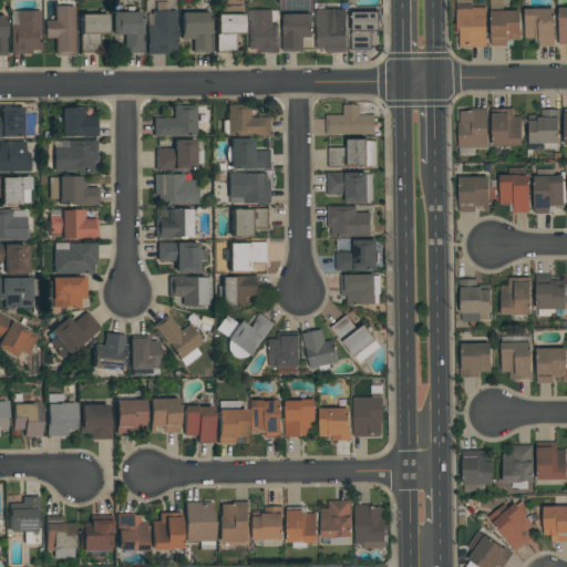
[(459,48),(459,33),(455,33),(455,0),(472,0),(472,7),(486,7),(486,48),(459,48)]
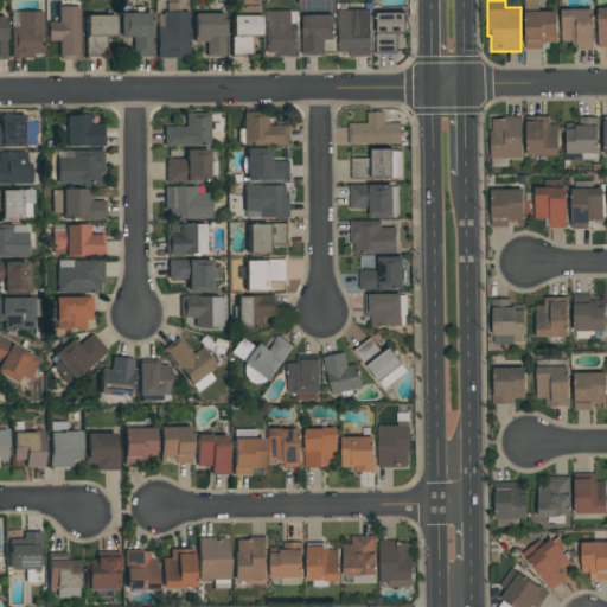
[(524,48),(524,12),(524,0),(538,0),(538,11),(556,11),(556,43),(542,43),(542,48),(524,48)]
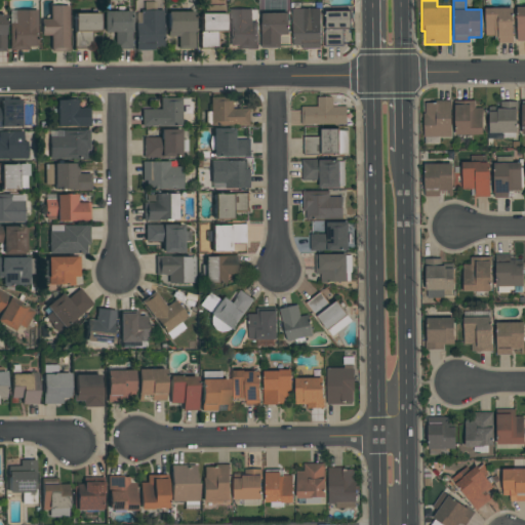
[(135,11),(140,11),(140,10),(144,10),(144,1),(155,1),(155,10),(163,10),(163,47),(154,47),(154,49),(135,49),(135,11)]
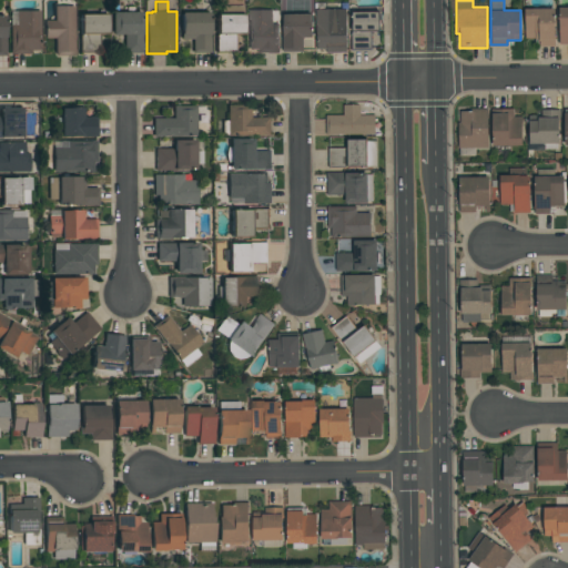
[(73,6),(74,54),(54,54),(54,38),(44,38),(44,20),(54,20),(54,6),(73,6)]
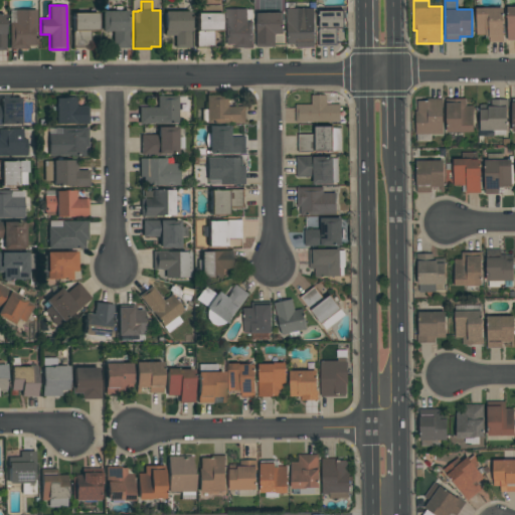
[(221,31),(212,31),(213,47),(195,47),(195,30),(196,30),(195,13),(200,13),(200,6),(220,5),(220,12),(221,31)]
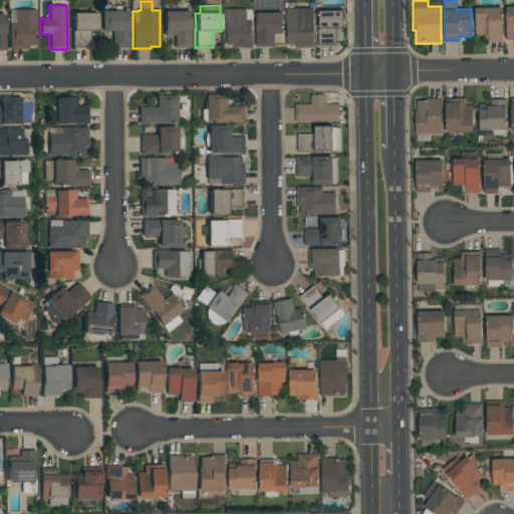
[(313,47),(295,47),(295,44),(286,44),(286,22),(285,22),(285,8),(313,8),(313,47)]
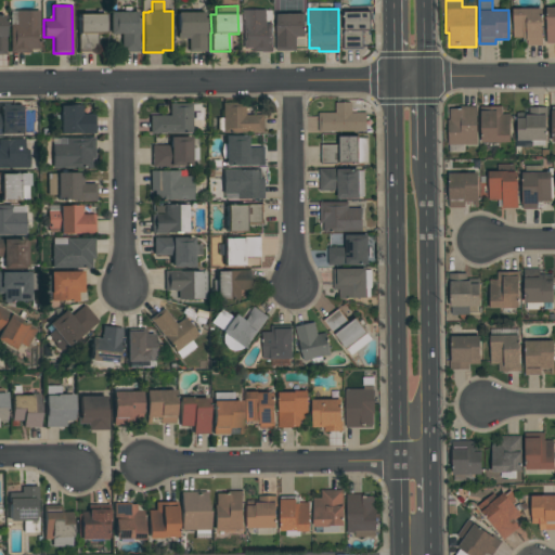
[(542,9),(542,44),(526,44),(526,38),(523,38),(523,37),(513,37),(513,9),(542,9)]
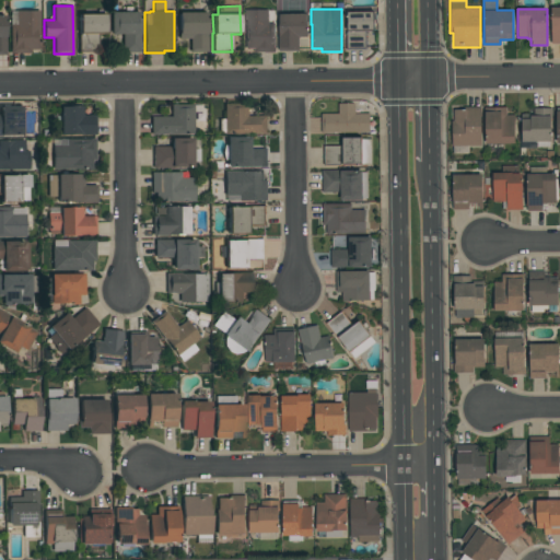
[(268,10),(268,23),(275,23),(275,53),(254,53),(254,49),(244,49),(244,10),(268,10)]
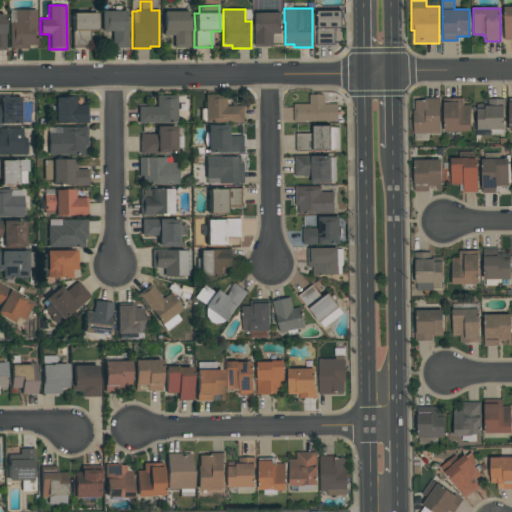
[(8,49),(8,10),(36,10),(36,45),(27,45),(27,49),(8,49)]
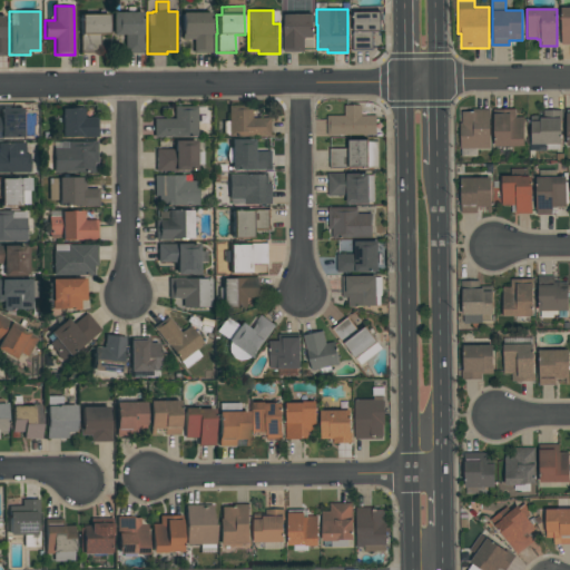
[(143,53),(124,53),(124,35),(111,35),(111,11),(143,11),(143,53)]
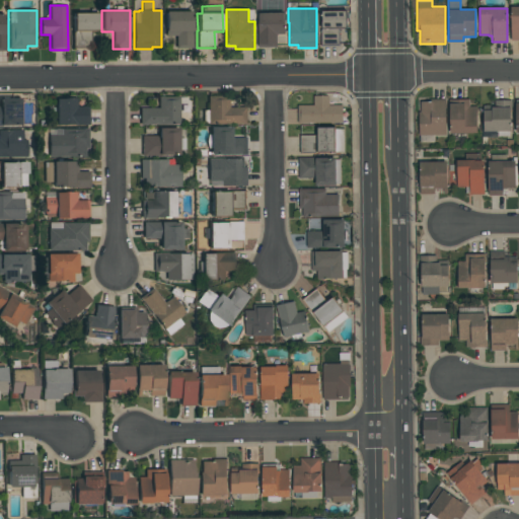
[(165,35),(165,11),(191,11),(191,31),(192,31),(192,48),(175,48),(175,35),(165,35)]
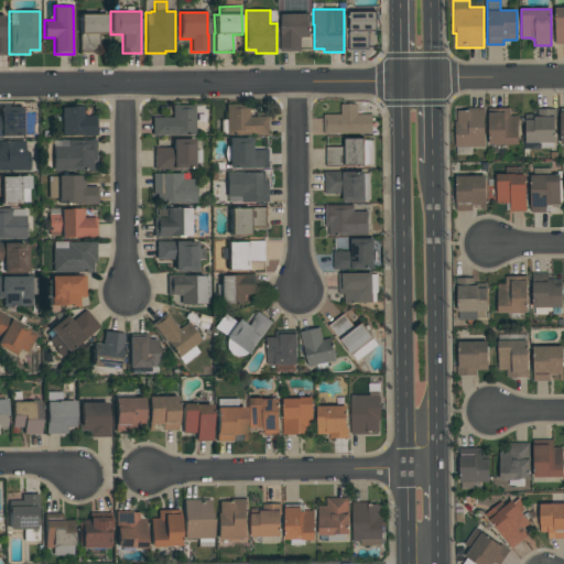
[(349,50),(349,31),(350,31),(350,12),(377,12),(377,31),(368,31),(368,50),(349,50)]
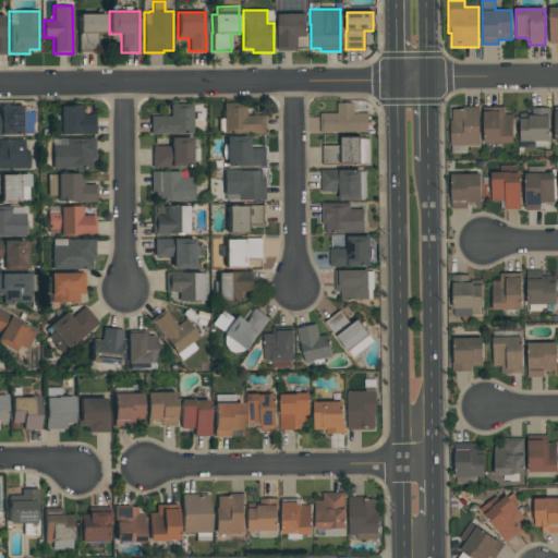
[(77,51),(77,13),(106,13),(106,34),(97,34),(97,51),(77,51)]
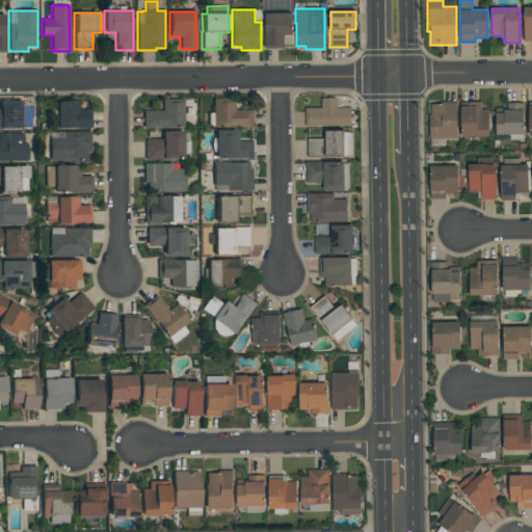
[(264,48),(264,33),(265,33),(265,24),(265,12),(291,12),(291,35),(284,35),(284,48),(264,48)]
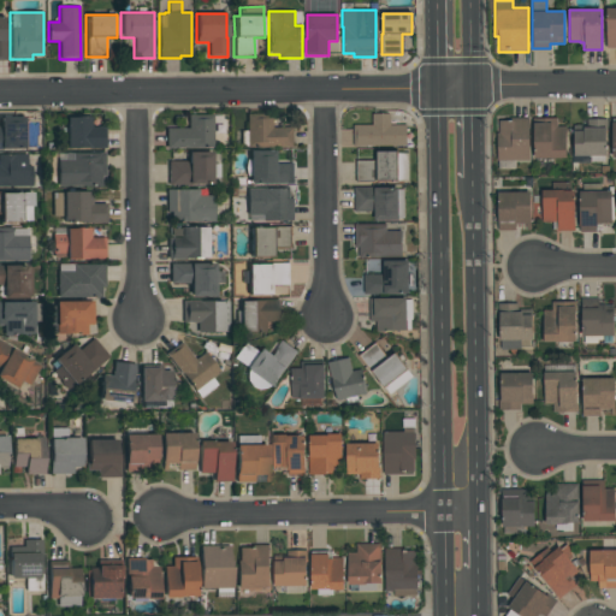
[(354,125),(372,125),(372,113),(390,113),(390,124),(407,124),(407,146),(360,146),(360,147),(354,147),(354,125)]
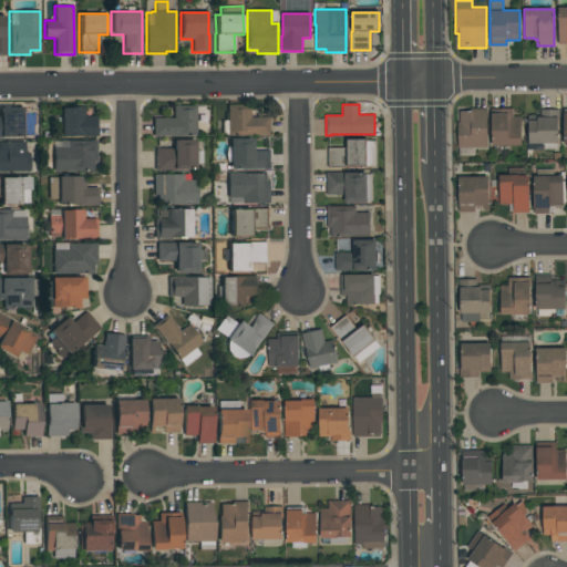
[(152,117),(172,117),(172,105),(195,105),(195,136),(152,136),(152,117)]
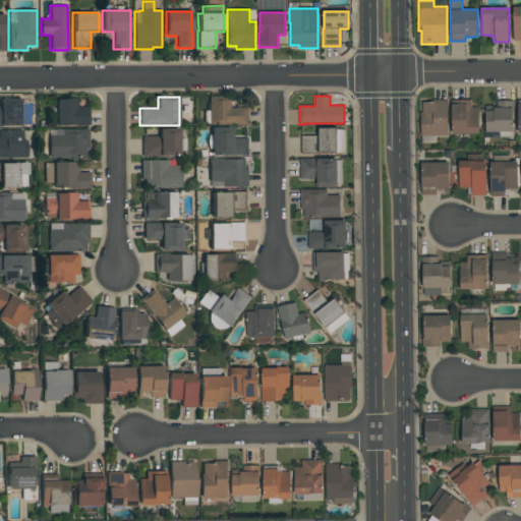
[(248,108),(248,124),(208,124),(208,123),(204,123),(204,111),(208,111),(208,97),(229,97),(229,108),(248,108)]
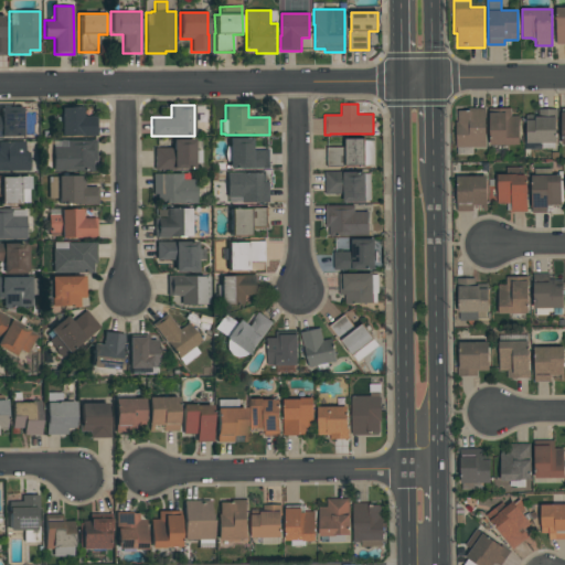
[(83,106),(83,116),(96,116),(96,136),(80,136),(80,135),(60,135),(60,106),(83,106)]
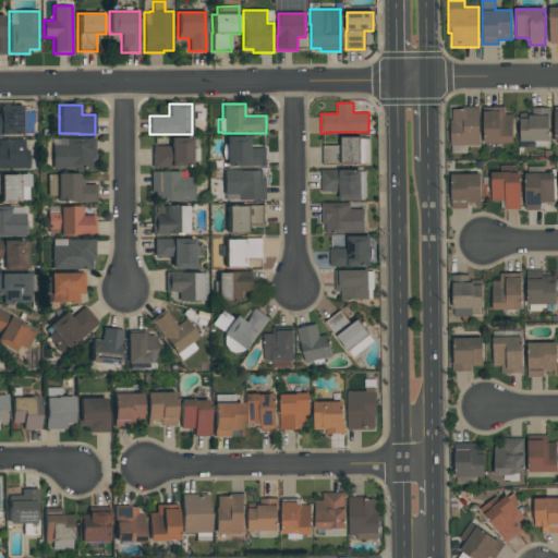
[(21,135),(1,135),(0,135),(0,106),(21,106),(21,135)]
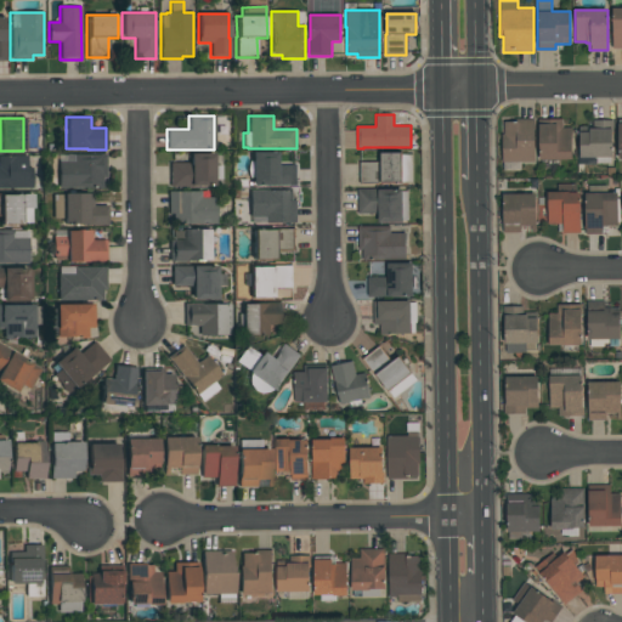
[(503,122),(515,122),(515,118),(535,118),(535,163),(502,163),(502,135),(503,135),(503,122)]
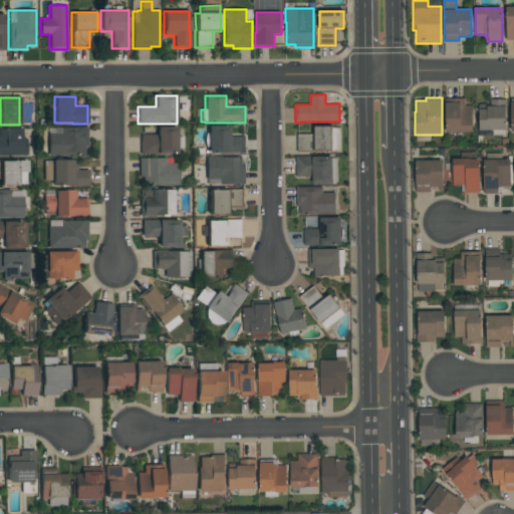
[(473,132),(446,132),(446,98),(465,98),(465,105),(473,105),(473,132)]
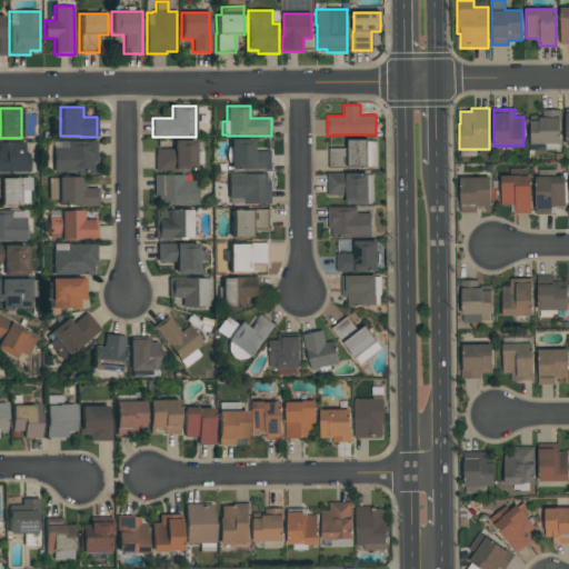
[(560,110),(560,118),(560,143),(558,143),(558,150),(546,150),(545,145),(530,145),(529,116),(542,116),(542,110),(560,110)]
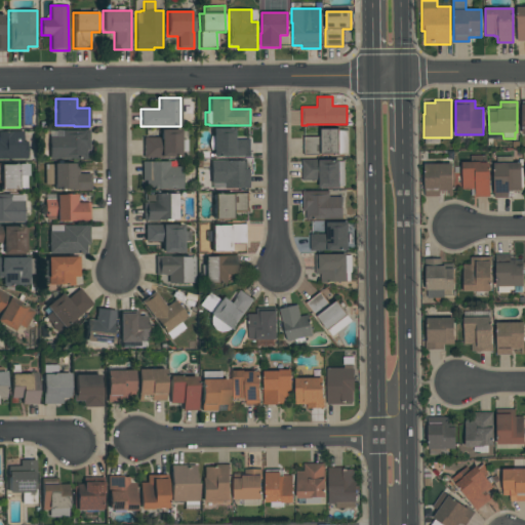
[(212,157),(212,128),(233,128),(233,139),(250,139),(250,157),(212,157)]
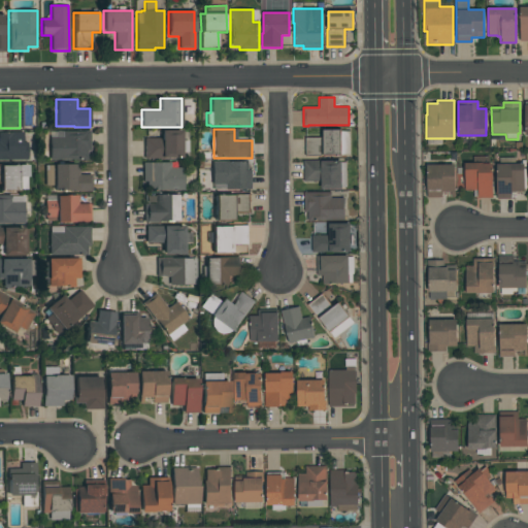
[(350,155),(341,155),(341,156),(323,156),(323,157),(305,157),(305,137),(323,137),(323,129),(341,129),(341,130),(350,130),(350,155)]
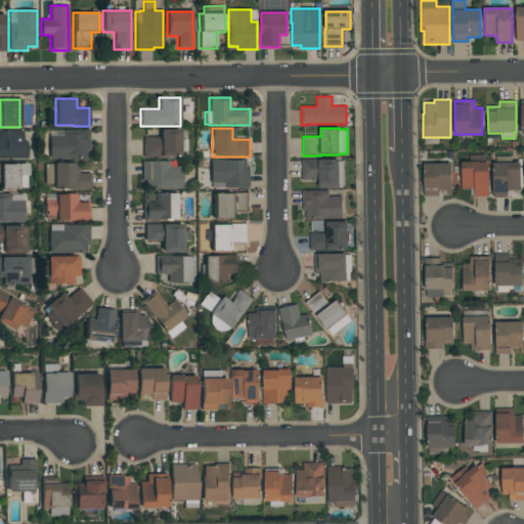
[(88,129),(88,149),(85,149),(85,159),(49,159),(49,136),(48,136),(48,130),(55,130),(83,130),(83,129),(88,129)]
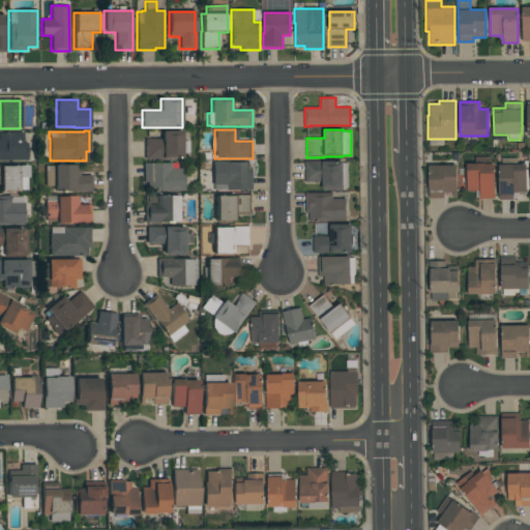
[(144,138),(162,138),(162,130),(182,130),(182,158),(164,158),(164,159),(144,159),(144,138)]
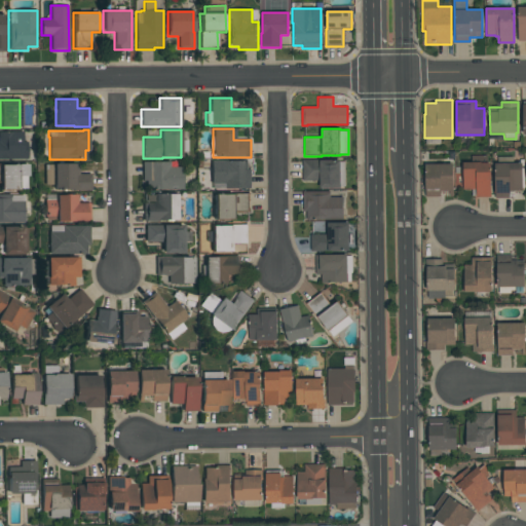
[(0,130),(23,130),(23,141),(27,141),(27,159),(0,159),(0,130)]
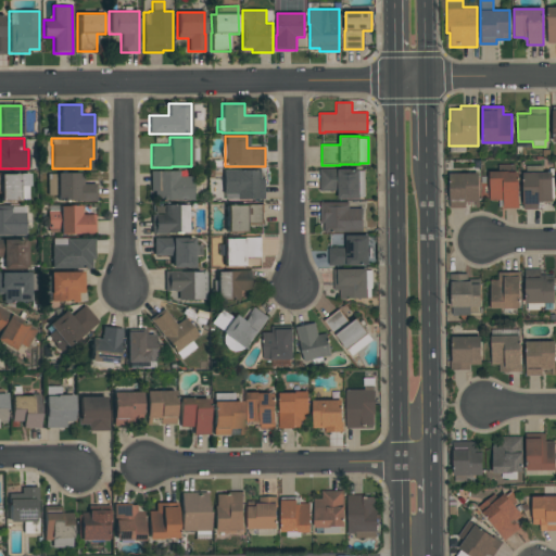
[(503,209),(503,200),(489,200),(489,172),(497,172),(497,164),(515,164),(515,172),(518,172),(518,209),(503,209)]
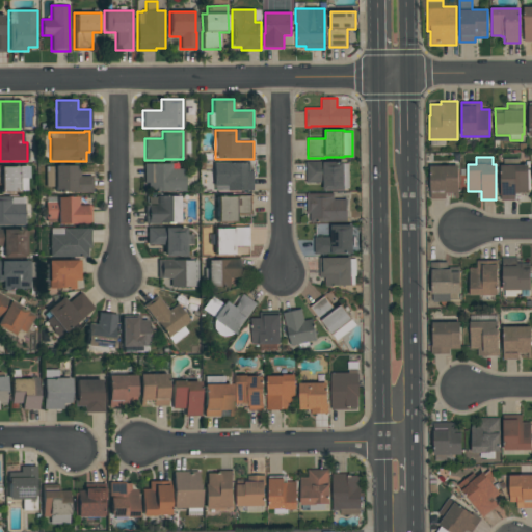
[(528,192),(520,192),(520,193),(514,193),(514,201),(500,201),(500,164),(503,164),(503,159),(520,159),(520,164),(528,164),(528,192)]
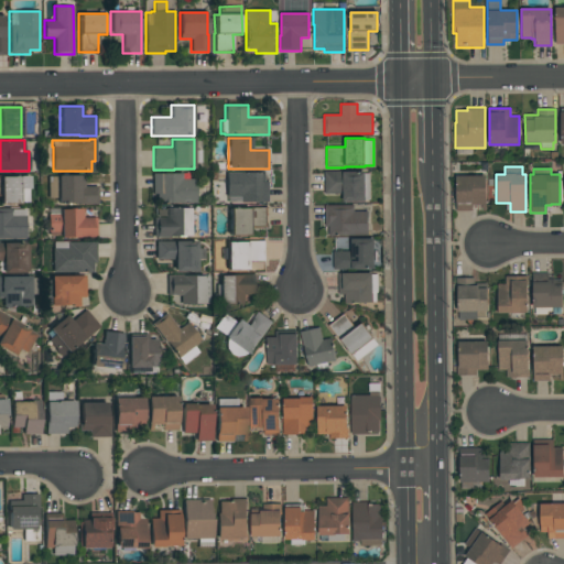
[(365,171),(365,173),(369,173),(369,199),(365,199),(365,202),(343,202),(343,194),(324,194),(324,171),(365,171)]
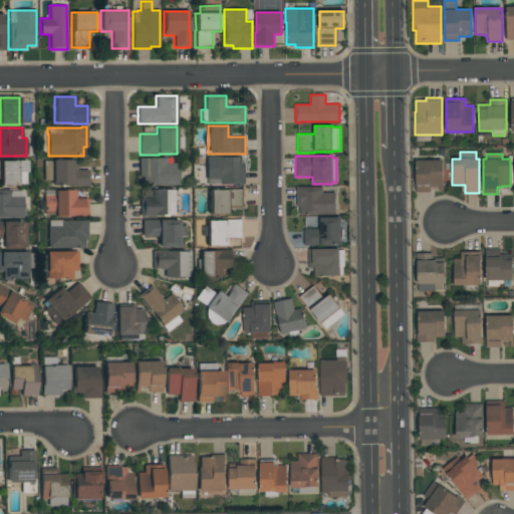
[(207,185),(207,179),(206,179),(206,157),(221,157),(242,157),(242,166),(245,166),(245,185),(207,185)]
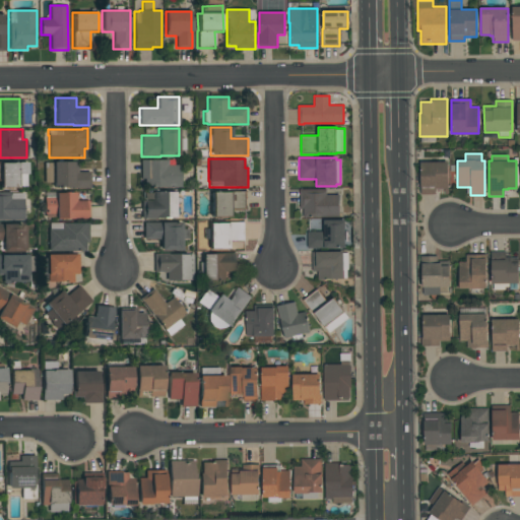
[(140,159),(168,159),(168,165),(180,165),(180,187),(143,187),(143,179),(140,179),(140,159)]
